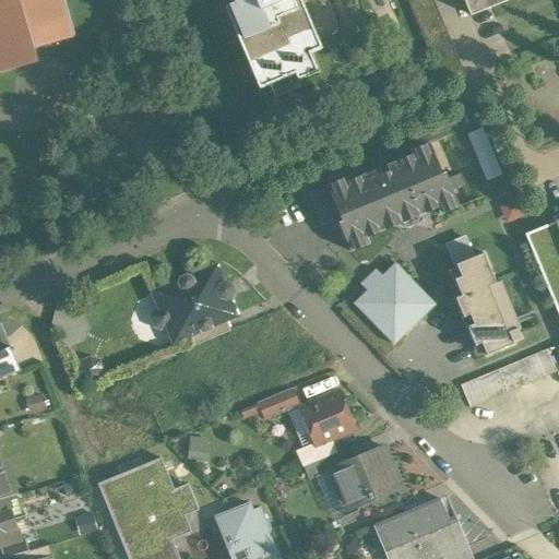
[(0,0),(0,71),(33,62),(28,49),(74,36),(63,0),(0,0)]
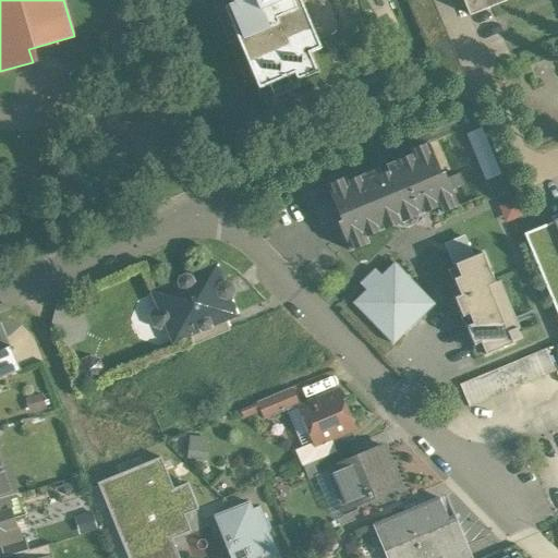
[(328,47),(308,0),(225,0),(259,83),(295,69),(299,77),(319,69),(313,53),(328,47)]
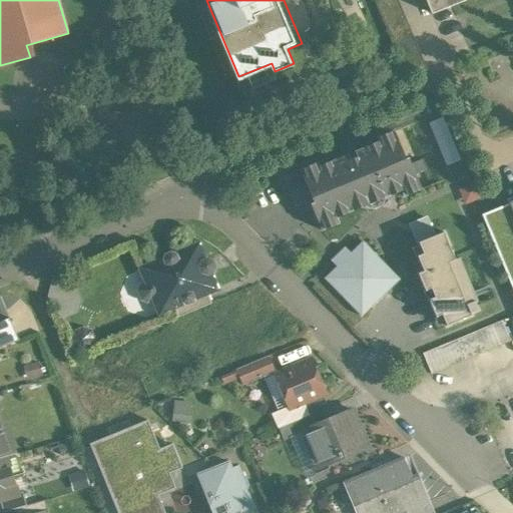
[(512,0),(424,0),(431,15),(467,0),(512,0)]
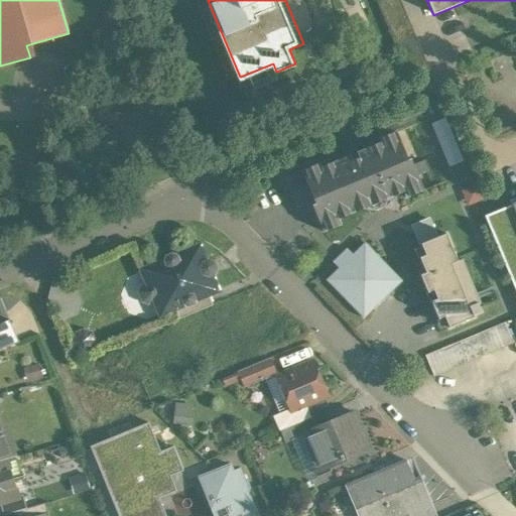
[(447,117),(431,124),(447,156),(463,149),(447,117)]
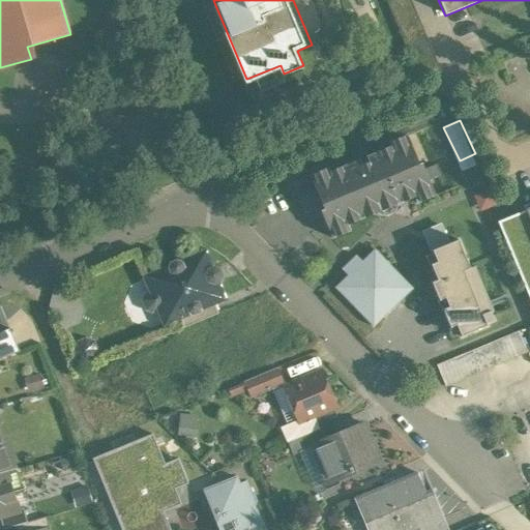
[(390,148),(367,157),(367,156),(365,157),(369,165),(361,167),(358,160),(357,160),(357,162),(343,168),(342,168),(341,168),(341,169),(329,173),(327,169),(326,170),(312,176),(311,176),(310,176),(322,206),(330,203),(332,208),(321,212),(332,239),(333,239),(333,238),(348,232),(348,233),(349,232),(347,226),(359,221),(360,221),(360,219),(373,214),(373,215),(374,214),(375,214),(383,218),(394,213),(398,204),(399,204),(399,205),(400,204),(414,198),(416,204),(418,204),(418,203),(433,197),(433,198),(434,197),(422,170),(411,175),(410,170),(418,167),(406,137),(404,137),(405,138),(389,144),(389,143),(388,144),(390,148)]
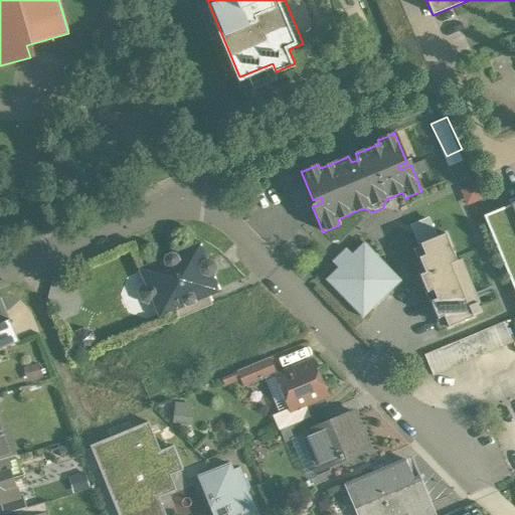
[(514,214),(511,204),(483,216),(514,294),(514,214)]
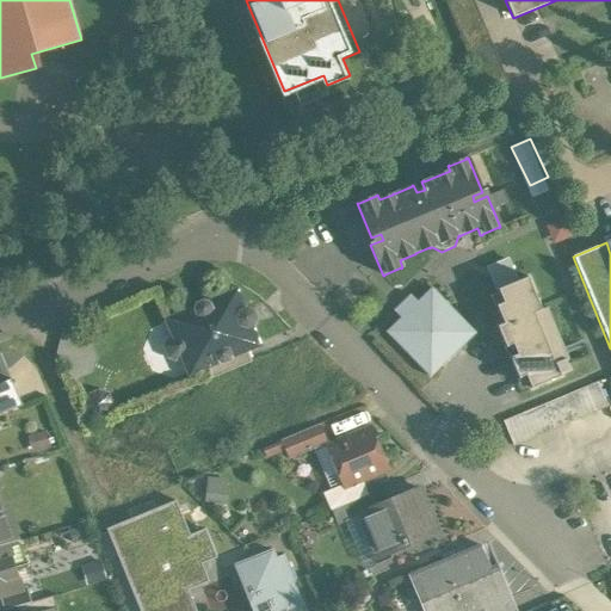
[(529,277),(499,288),(504,302),(498,306),(504,323),(498,326),(506,347),(513,345),(517,355),(511,357),(519,380),(526,376),(530,387),(569,372),(545,309),(542,310),(529,277)]
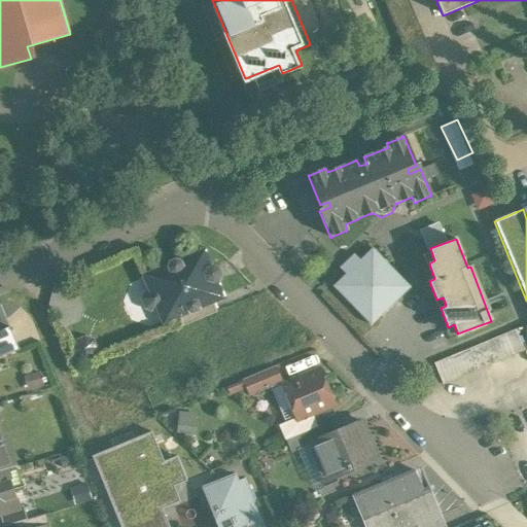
[(408,286),(373,250),(372,249),(332,287),(334,288),(334,287),(370,324),(369,324),(370,325),(409,287),(408,286)]
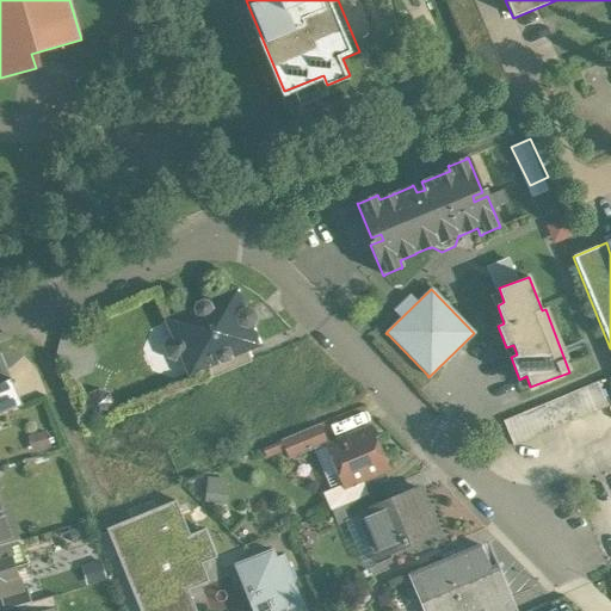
[(234,295),(208,306),(202,302),(195,304),(193,312),(168,322),(174,338),(166,341),(162,349),(167,358),(174,362),(183,357),(190,372),(205,366),(211,378),(250,363),(245,350),(254,345),(247,328),(252,326),(254,320),(251,313),(245,310),(241,312),(234,295)]
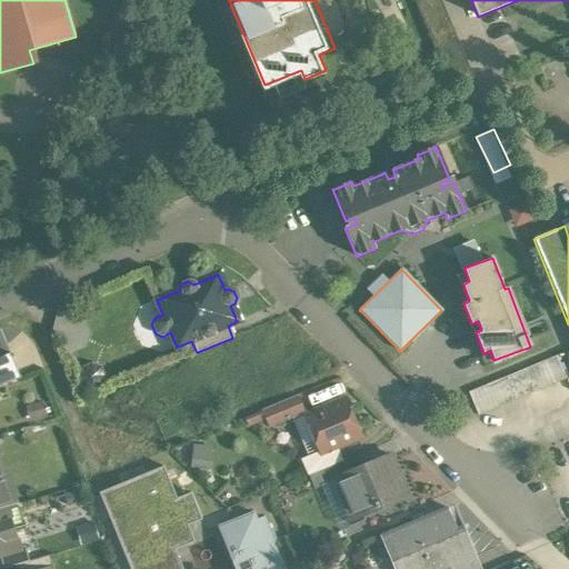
[(79,311),(69,308),(65,312),(58,311),(53,332),(60,335),(68,353),(86,347),(89,336),(79,311)]
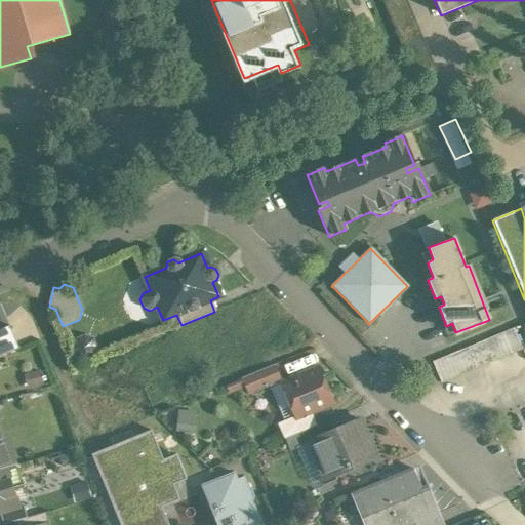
[(8,326),(0,329),(0,356),(18,349),(8,326)]
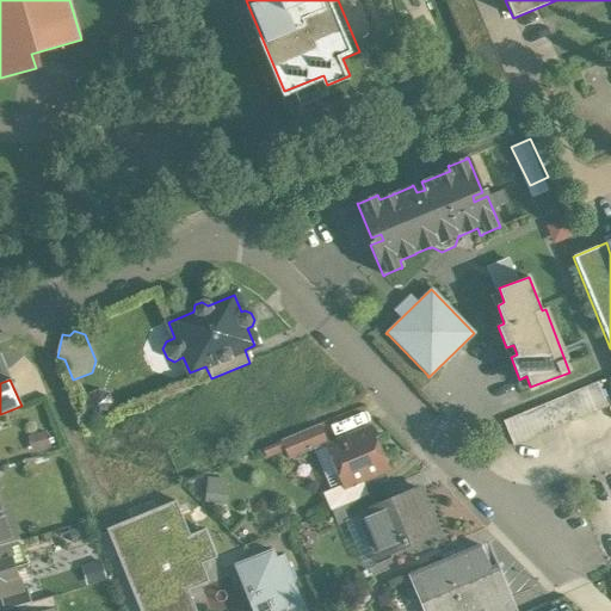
[(597,382),(501,423),(512,446),(606,407),(597,382)]
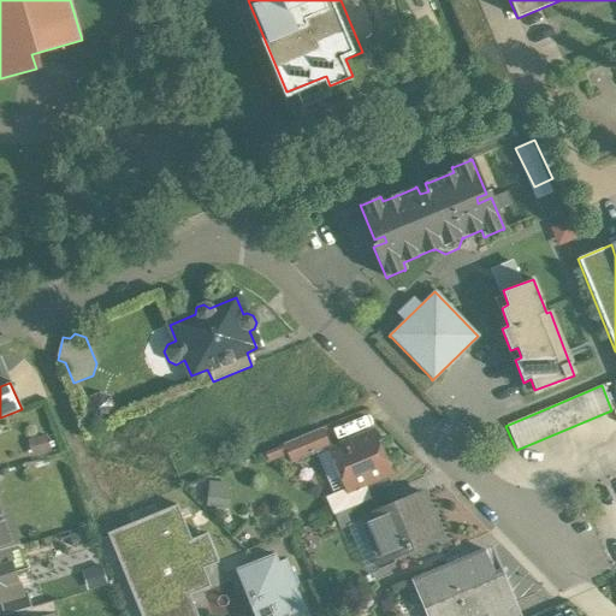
[(112,408),(108,398),(98,395),(89,398),(86,408),(90,418),(99,420),(107,416),(112,408)]
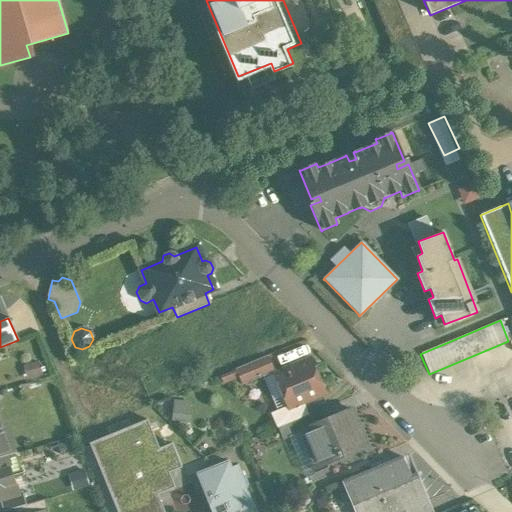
[(267,356),(235,370),(241,385),(274,372),(267,356)]
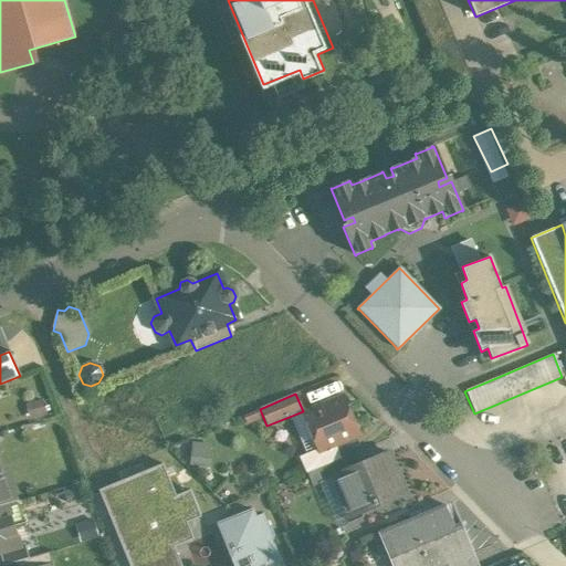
[(343,400),(304,417),(318,450),(357,433),(343,400)]
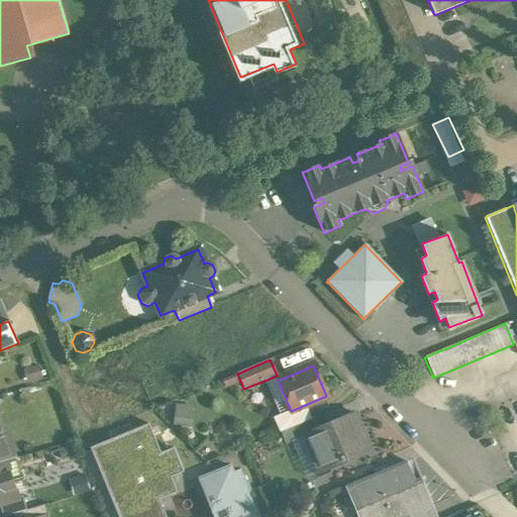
[(320,428),(307,433),(307,435),(302,437),(316,474),(371,451),(354,414),(320,428)]
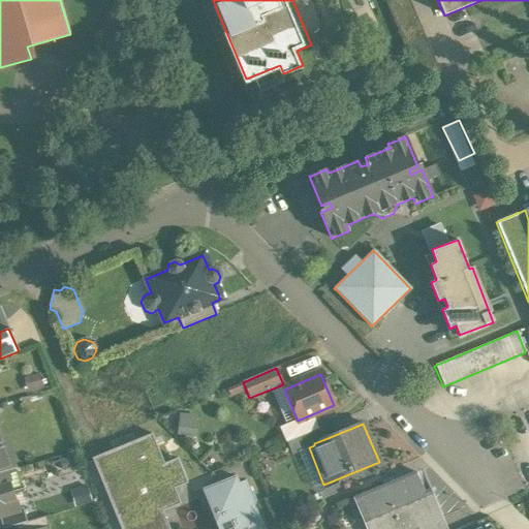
[(322,427),(298,437),(303,449),(309,447),(314,445),(314,443),(328,438),(322,427)]
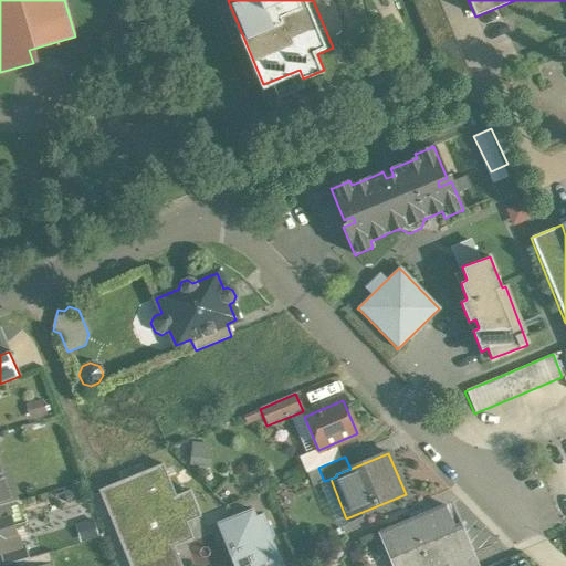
[(179,565),(171,547),(192,540),(186,523),(199,517),(189,492),(175,498),(161,467),(100,492),(130,565),(179,565)]
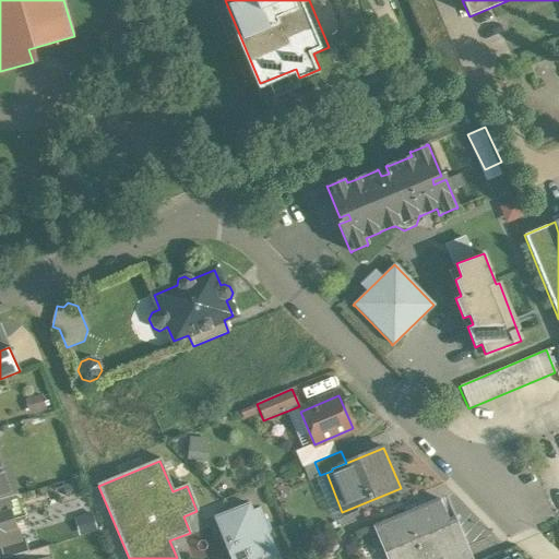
[(0,463),(0,500),(6,499),(14,497),(6,466),(1,467),(0,463)]
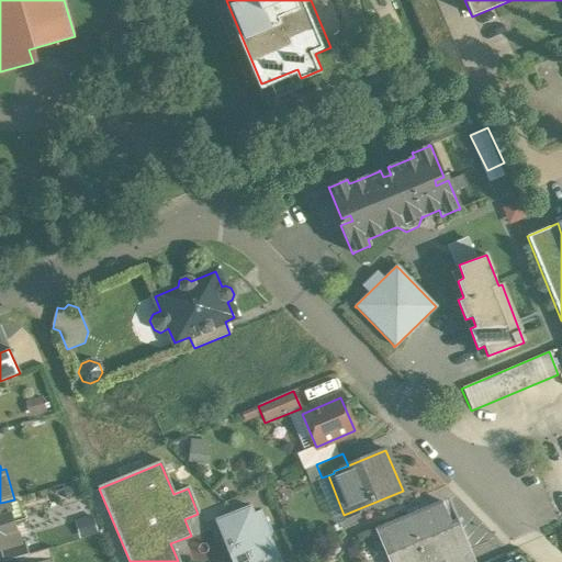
[(6,502),(0,503),(0,526),(12,523),(6,502)]
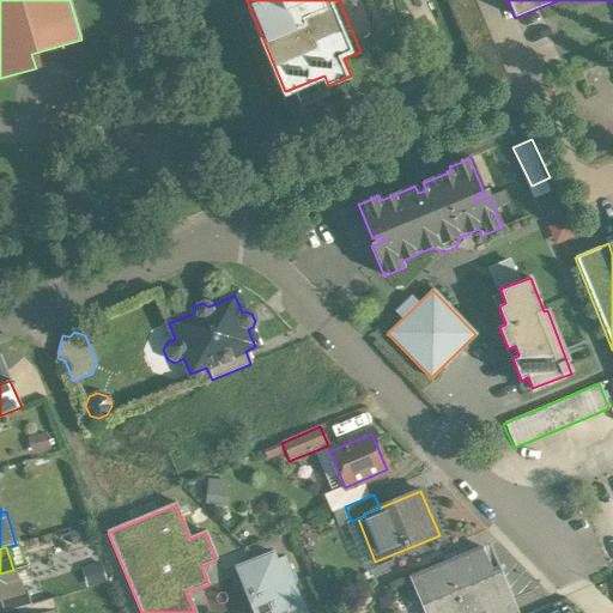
[(483,548),(410,578),(423,612),(485,612),(513,602),(499,569),(492,571),(483,548)]
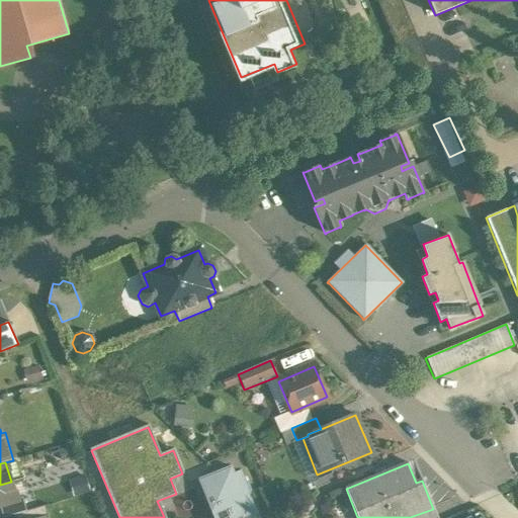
[(230,467),(198,481),(213,517),(258,517),(240,471),(233,473),(230,467)]
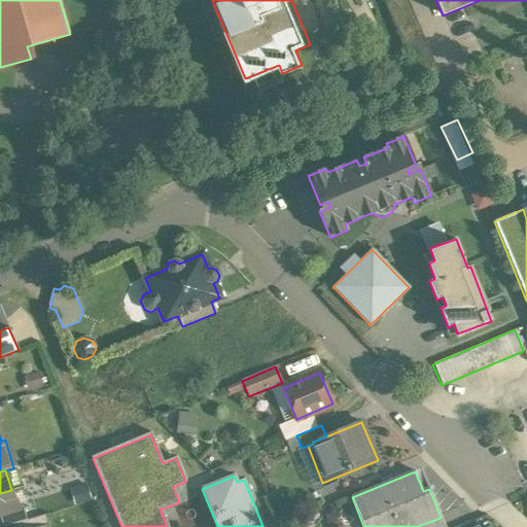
[(11,490),(0,493),(0,515),(16,510),(16,507),(11,490)]
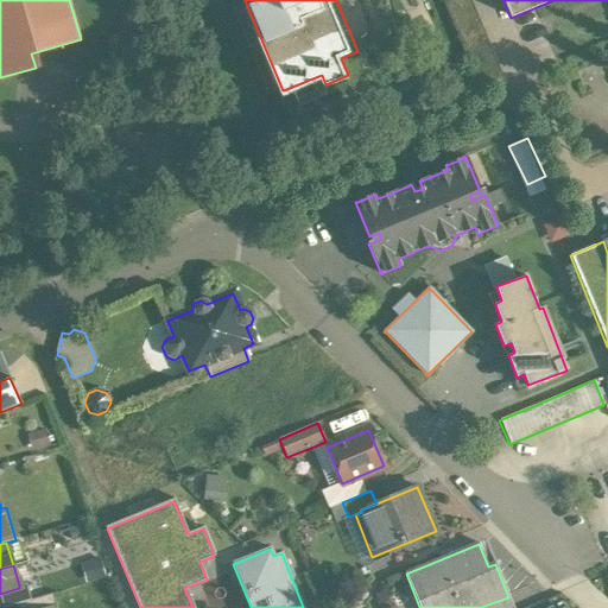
[(19,588),(0,594),(0,597),(2,607),(18,603),(30,600),(25,584),(19,586),(19,588)]
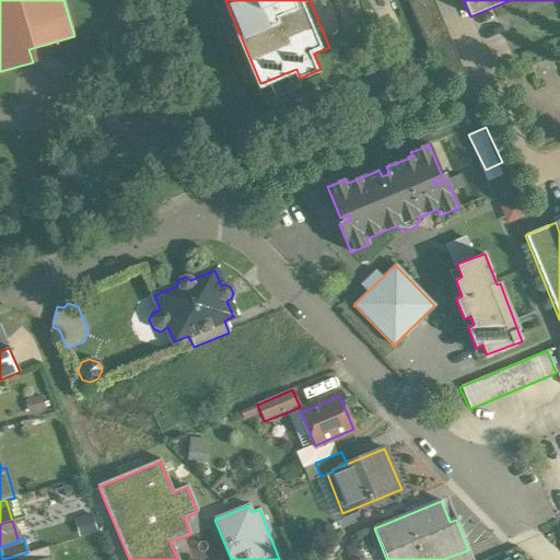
[(27,552),(16,556),(16,559),(50,559),(47,547),(27,552)]
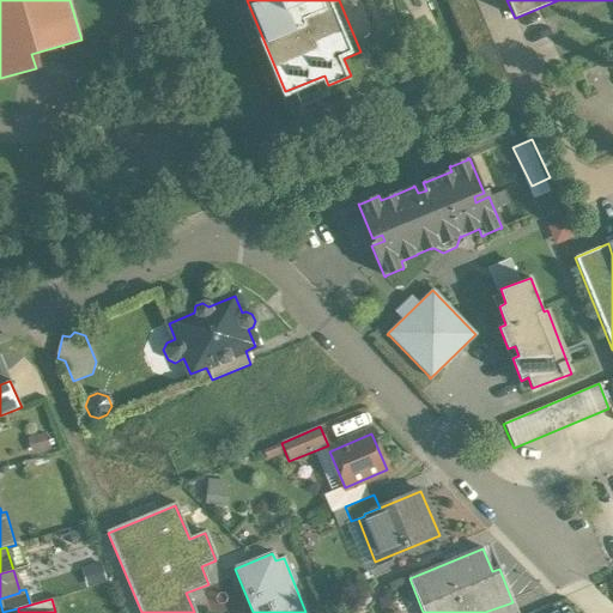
[(517,612),(513,602),(485,612),(517,612)]
